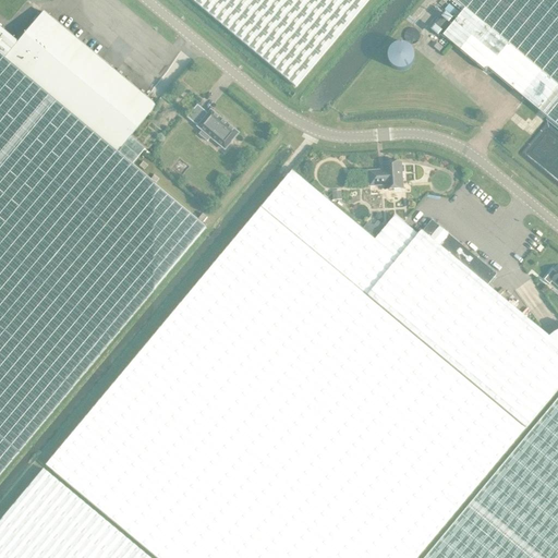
[(191,0),(296,88),(370,0),(191,0)]
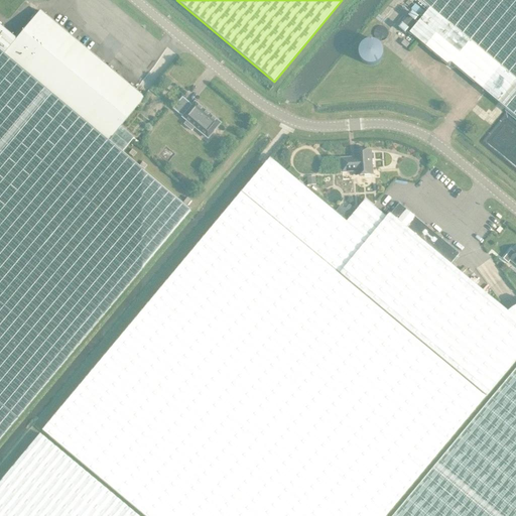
[(422,16),(426,12),(412,0),(409,5),(422,16)]
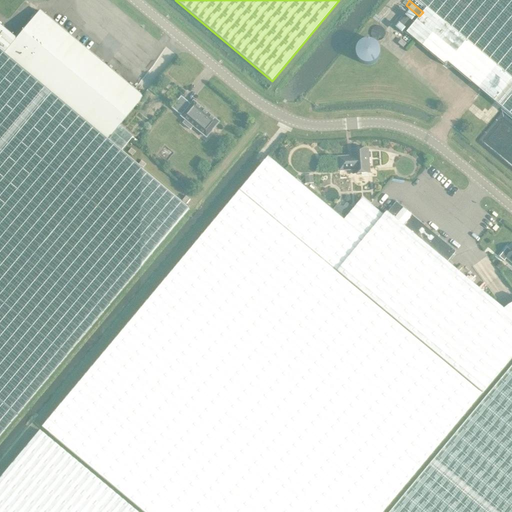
[(511,116),(511,0),(416,0),(427,9),(407,34),(446,66),(448,63),(495,103),(501,107),(511,116)]
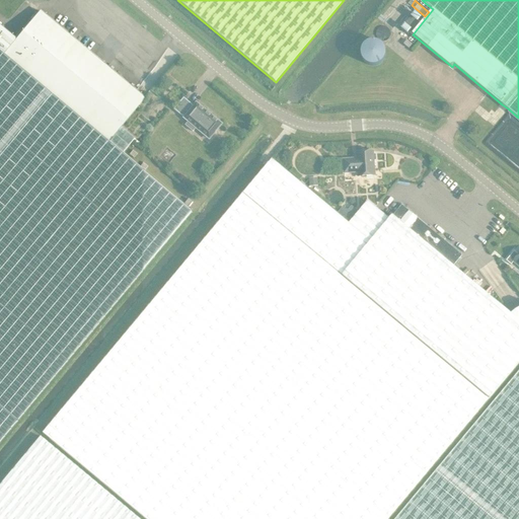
[(0,26),(0,52),(108,143),(121,128),(145,98),(40,11),(15,40),(0,26)]
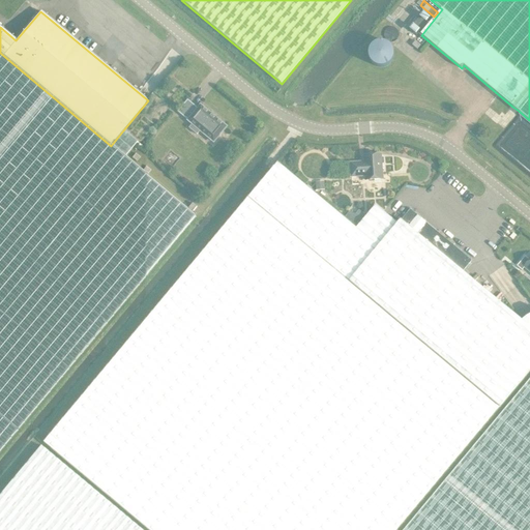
[(433,19),(424,11),(411,28),(419,34),(433,19)]
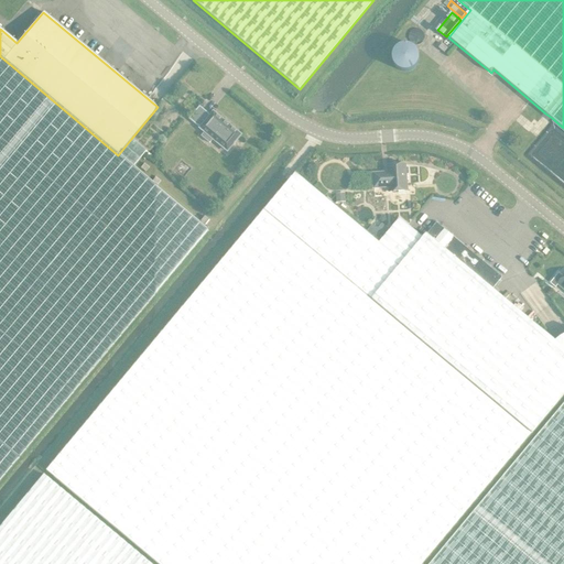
[(438,49),(444,53),(448,49),(442,43),(438,49)]
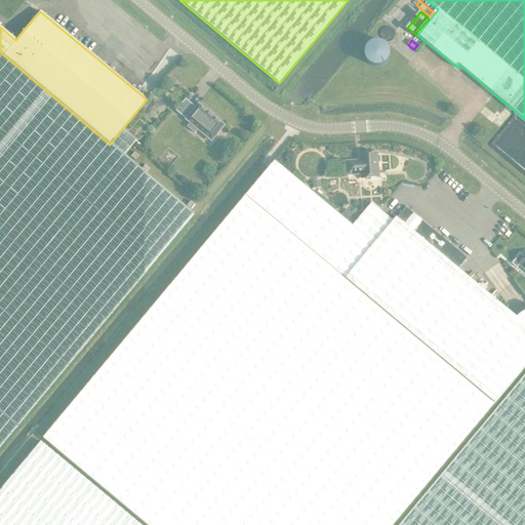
[(389,65),(390,43),(368,41),(366,64),(389,65)]
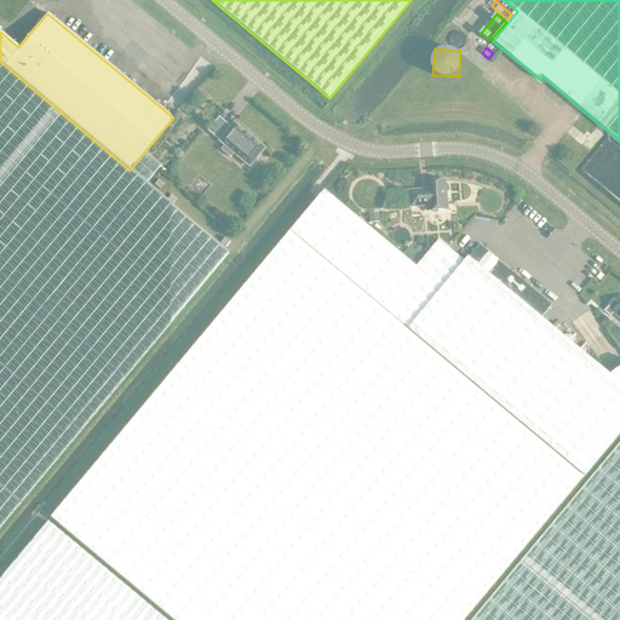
[(130,171),(0,62),(0,527),(229,253),(145,183),(130,171)]
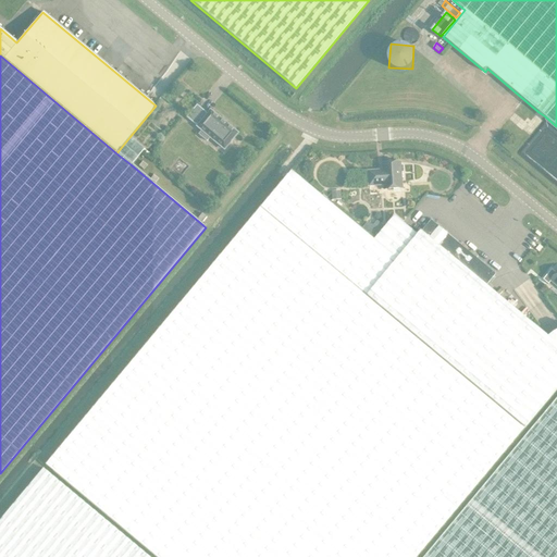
[(224,149),(237,134),(211,111),(209,114),(197,106),(187,118),(202,131),(199,135),(207,141),(210,137),(224,149)]
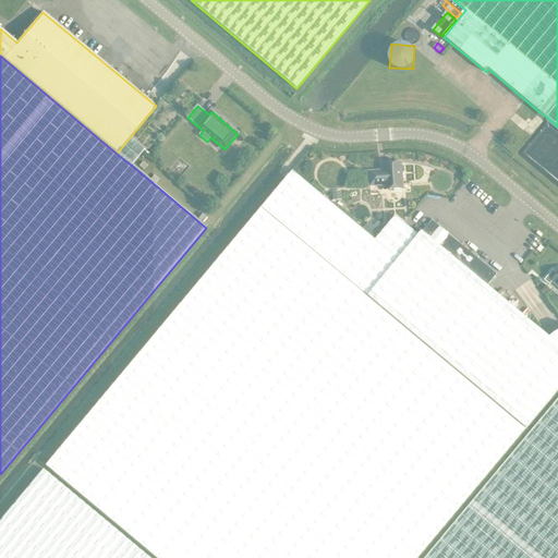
[(144,149),(130,137),(117,154),(131,165),(144,149)]
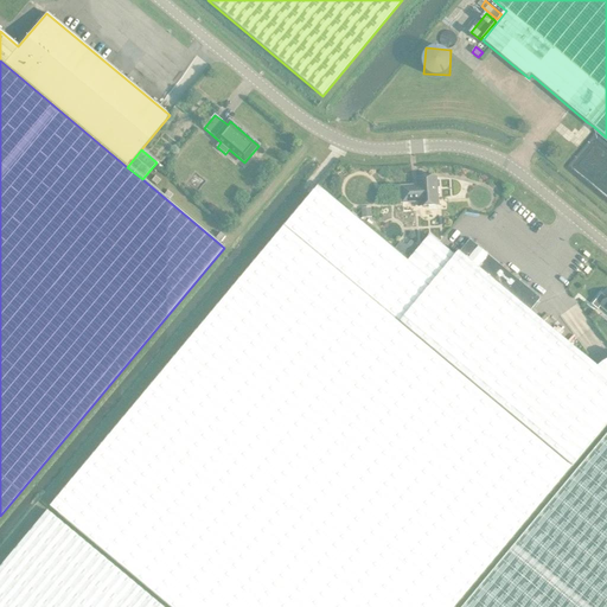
[(438,189),(440,187),(440,181),(436,180),(436,178),(417,179),(417,186),(402,187),(403,203),(419,202),(419,206),(438,205),(438,189)]
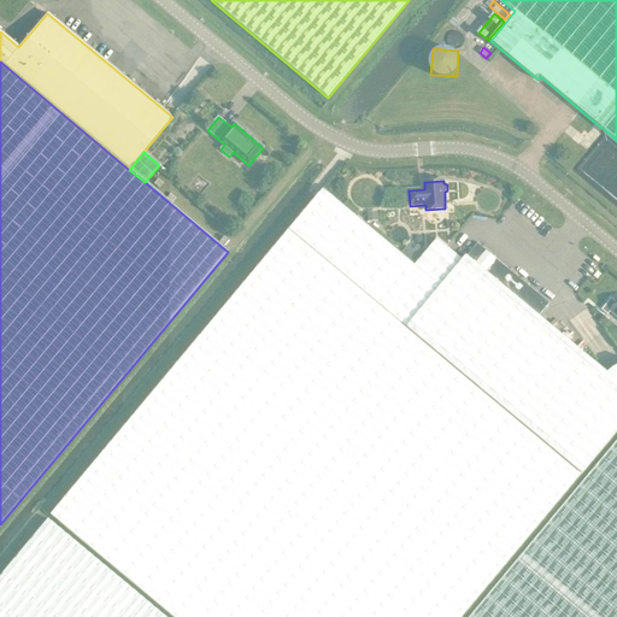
[(463,262),(446,247),(438,240),(415,266),(323,189),(51,516),(172,616),(462,616),(616,432),(616,366),(607,374),(539,317),(550,304),(477,244),(463,262)]
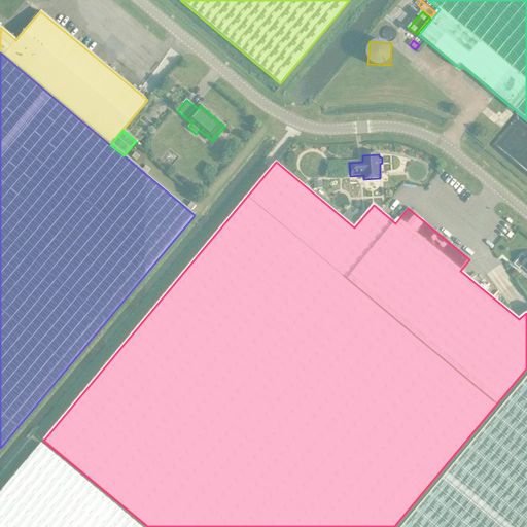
[(322,180),(314,181),(314,189),(322,189),(322,180)]
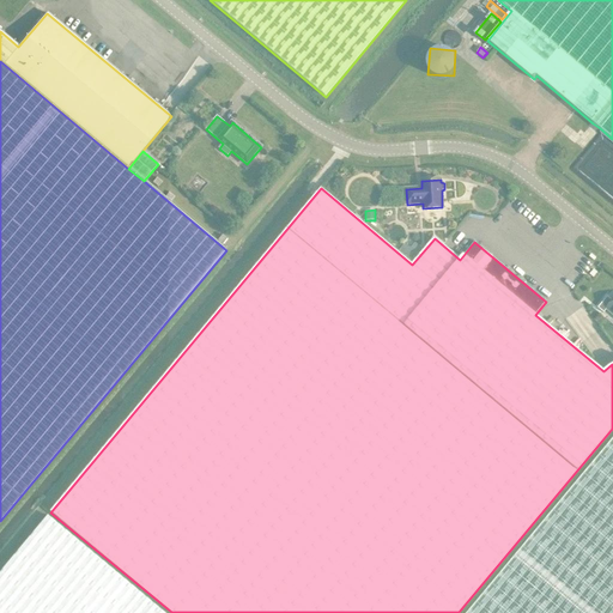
[(612,301),(612,302),(607,297),(598,308),(604,313),(607,309),(612,314),(612,301)]
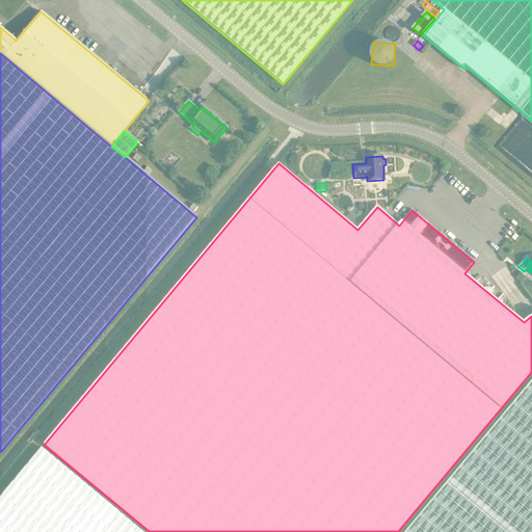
[(531,531),(531,380),(405,531),(531,531)]
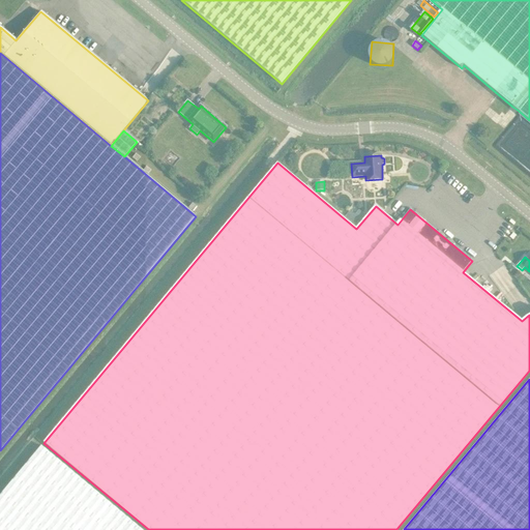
[(142,529),(41,446),(0,495),(0,529),(142,529)]
